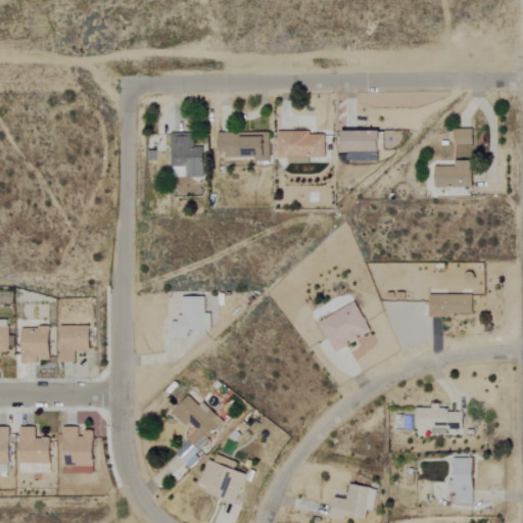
[(472,129),(454,129),(454,144),(471,144),(472,129)]
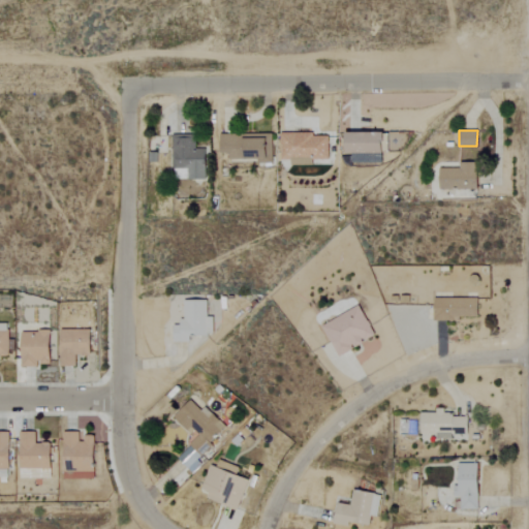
[(345,131),(345,151),(382,152),(383,132),(345,131)]
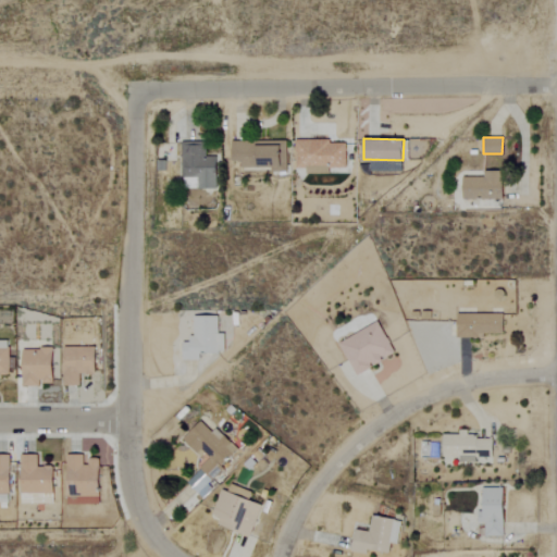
[(282,166),(282,140),(231,140),(231,161),(239,160),(239,166),(282,166)]
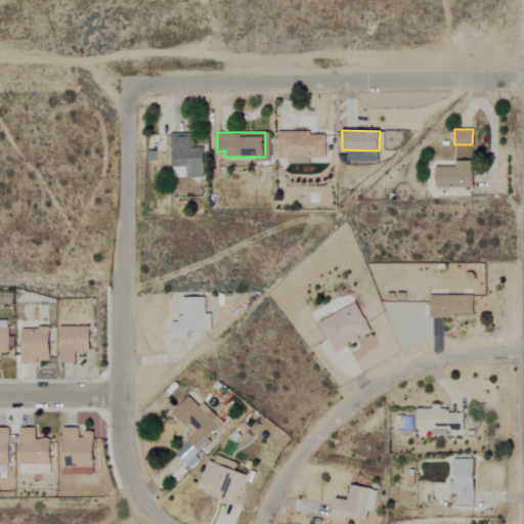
[(324,158),(324,132),(277,132),(277,158),(287,158),(287,164),(309,164),(309,158),(324,158)]
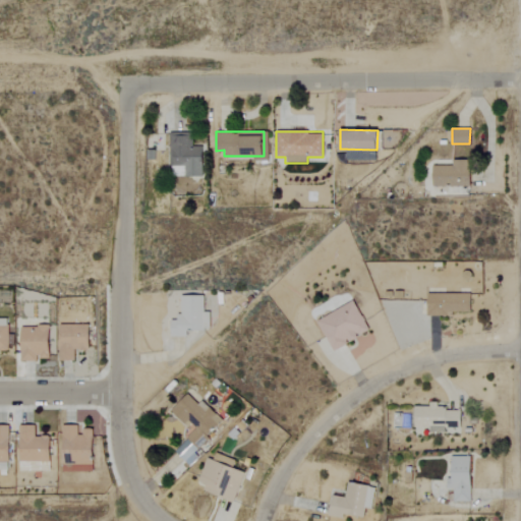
[(201,147),(191,146),(191,134),(169,133),(168,165),(183,166),(183,176),(200,177),(201,147)]
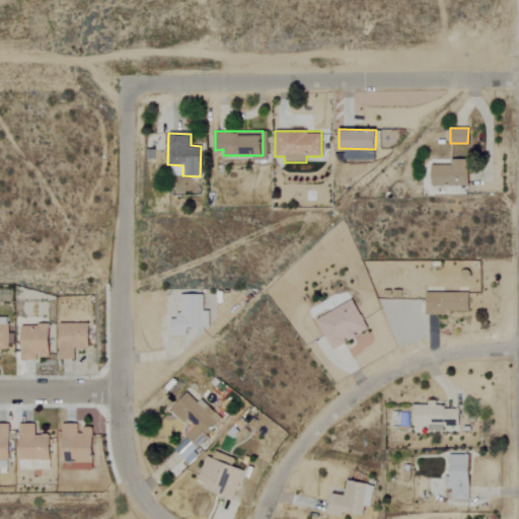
[(373,160),(374,150),(345,149),(345,159),(373,160)]
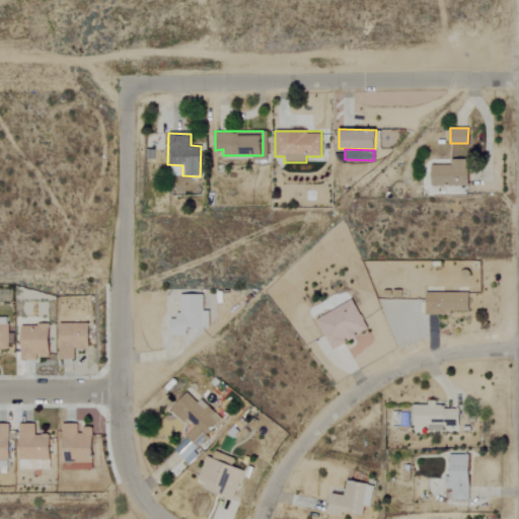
[(430,184),(467,186),(468,159),(450,159),(450,165),(431,165),(430,184)]
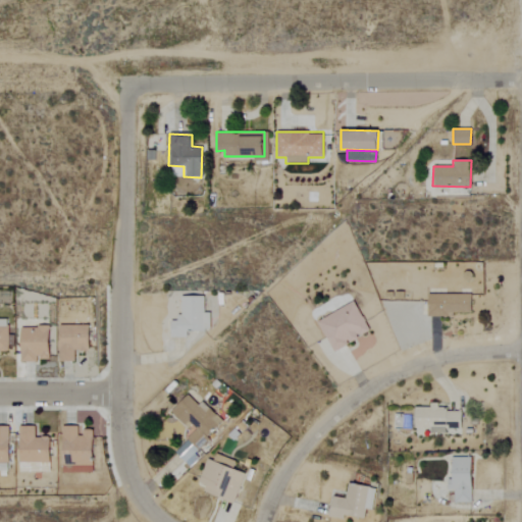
[(472,294),(428,294),(427,316),(454,316),(454,312),(471,313),(472,294)]
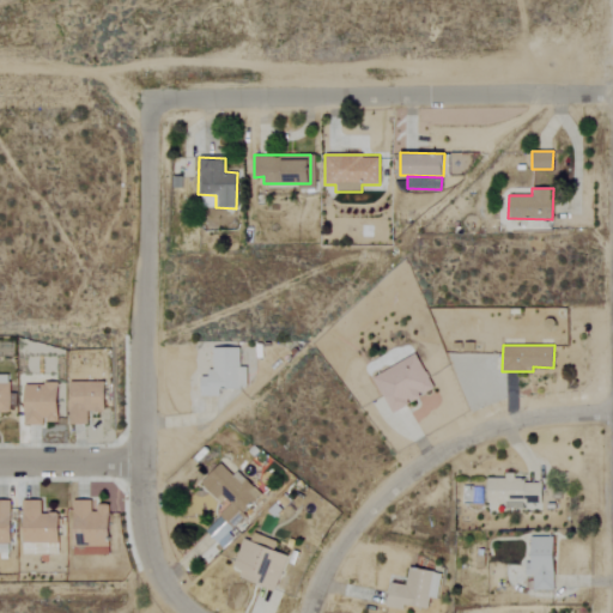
[(200,396),(219,396),(219,388),(246,388),(247,366),(240,366),(240,347),(212,347),(212,376),(201,376),(200,396)]
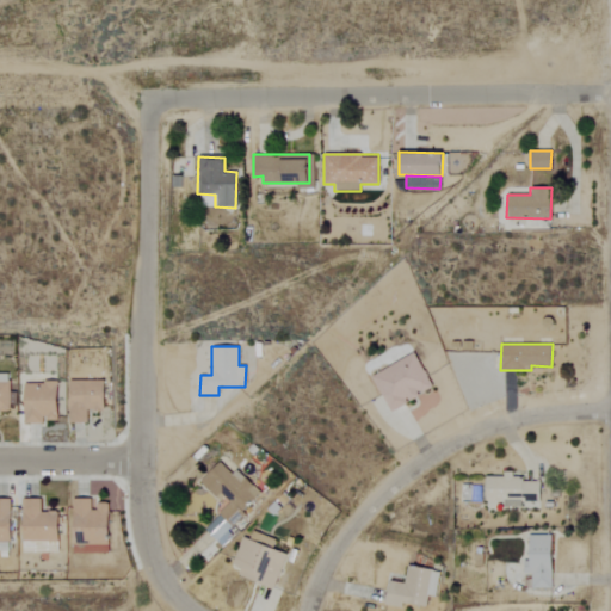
[(372,374),(388,409),(433,389),(417,353),(372,374)]
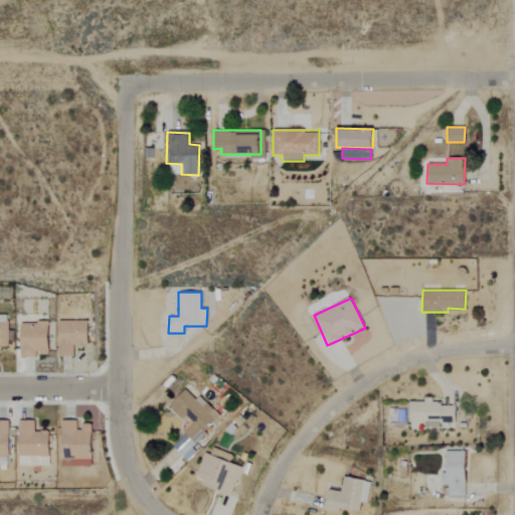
[(0,344),(13,345),(13,330),(7,330),(7,315),(0,314),(0,344)]
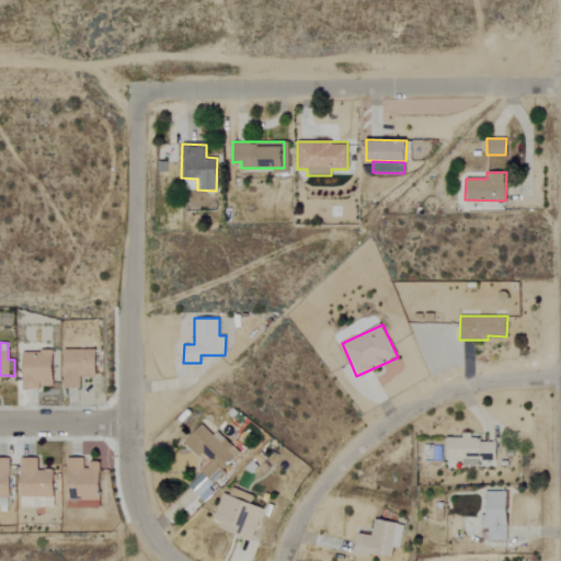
[(63,388),(80,389),(80,376),(95,377),(96,350),(63,350),(63,388)]
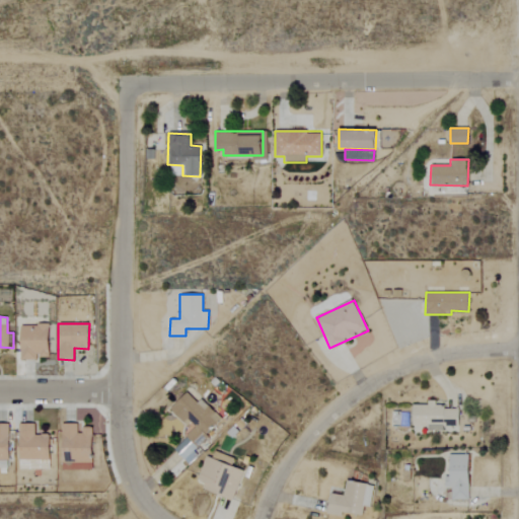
[(48,324),(20,324),(20,360),(36,360),(36,357),(48,357),(48,324)]
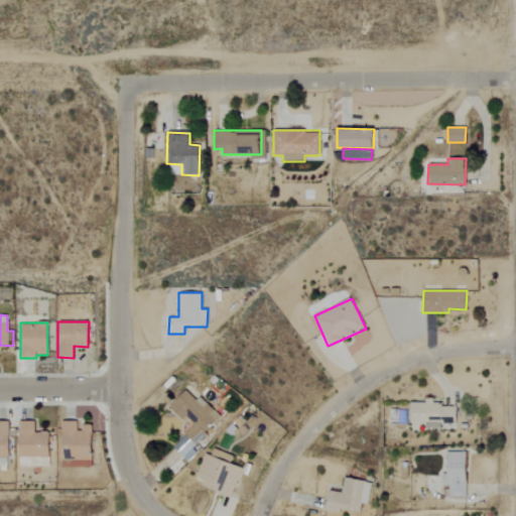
[(456,424),(456,405),(432,405),(432,398),(423,398),(423,402),(408,402),(408,425),(440,425),(440,423),(456,424)]
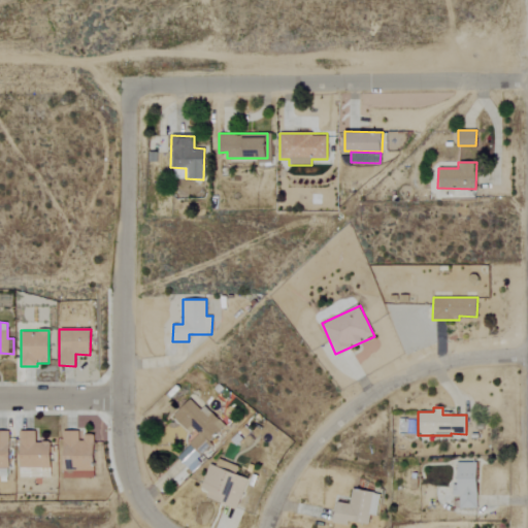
[(0,476),(7,476),(8,431),(0,430),(0,476)]
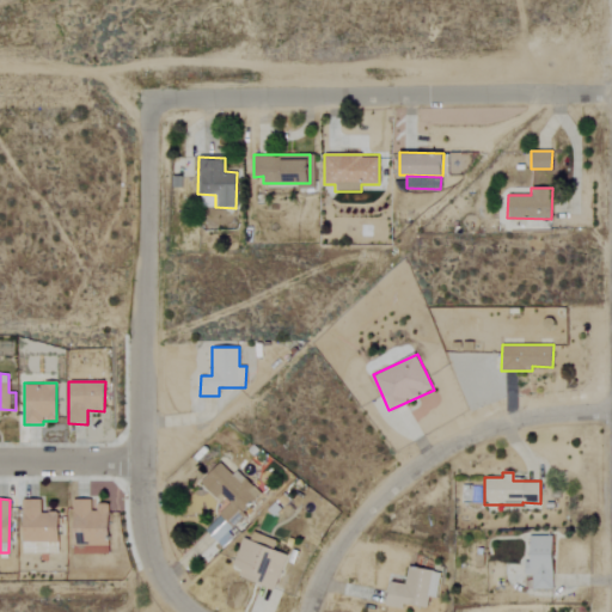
[(57,512),(40,512),(41,500),(22,499),(20,552),(57,554),(57,512)]
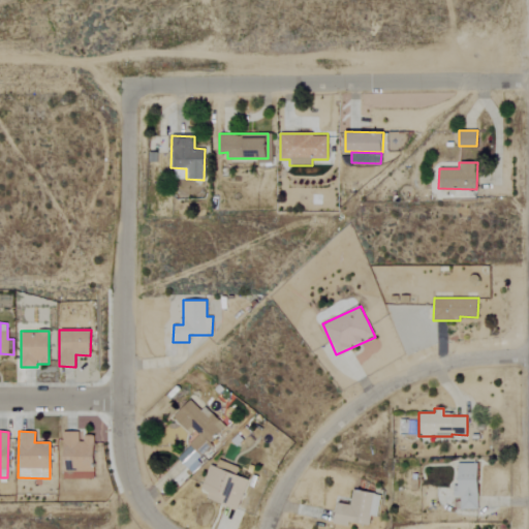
[(62,432),(63,479),(94,479),(93,435),(80,435),(80,431),(62,432)]
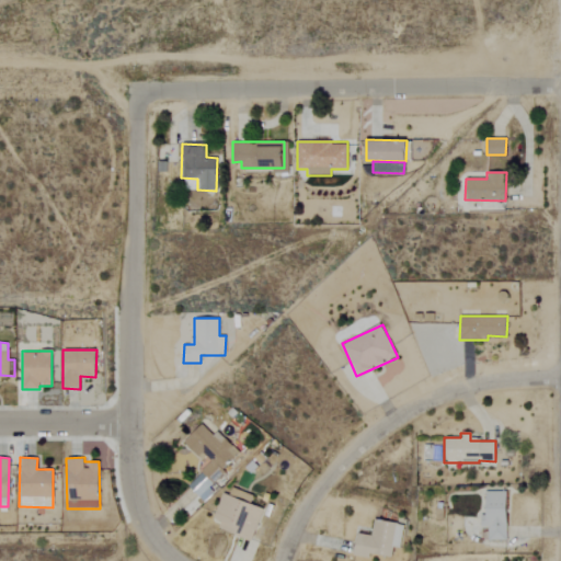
[(217,527),(235,534),(233,535),(249,541),(262,508),(248,503),(251,495),(230,488),(227,495),(221,493),(212,517),(219,521),(217,527)]
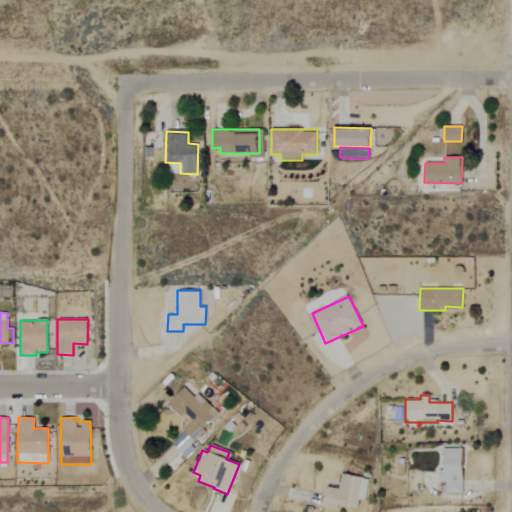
[(462,447),(443,447),(443,470),(439,470),(439,480),(445,480),(445,493),(462,493),(462,447)]
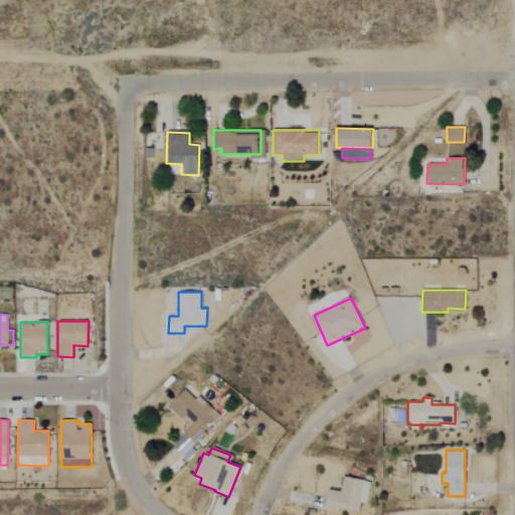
[(323,509),(338,512),(339,508),(358,511),(360,502),(366,503),(370,482),(364,481),(364,480),(350,478),(350,477),(347,477),(342,476),(340,491),(327,489),(325,500),(323,509)]
